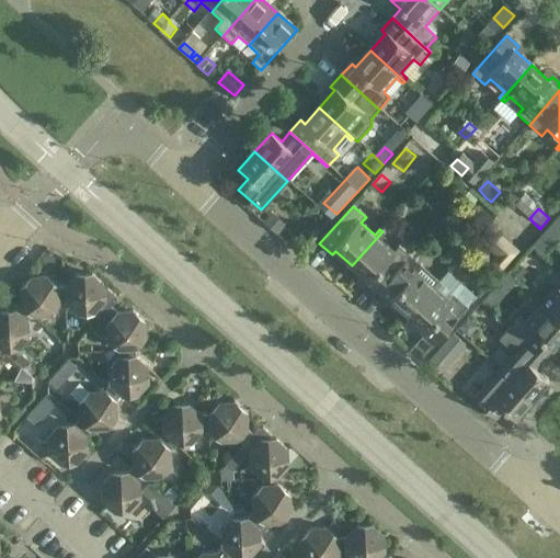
[(489,249),(499,237),(489,228),(478,240),(489,249)]
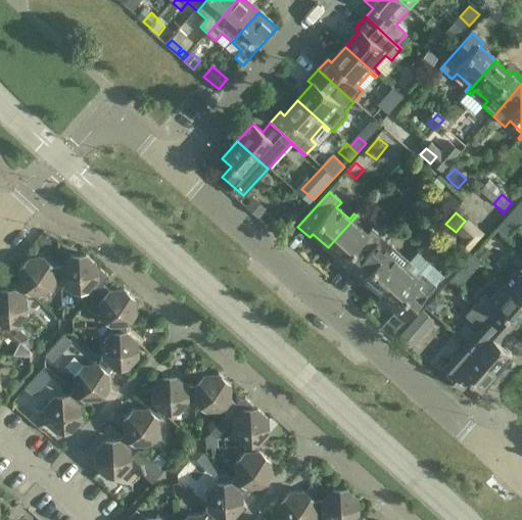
[(357,216),(328,247),(343,262),(340,265),(351,275),(383,239),(372,230),(367,235),(354,224),(359,219),(357,216)]
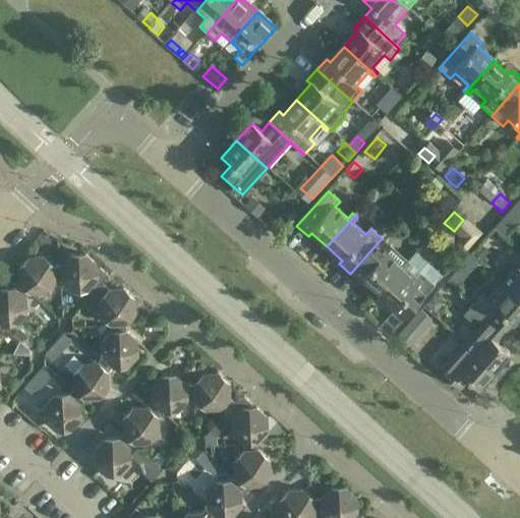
[(514,233),(502,222),(495,230),(508,241),(514,233)]
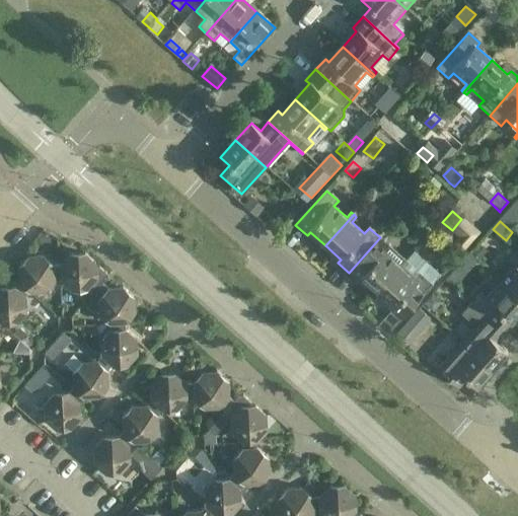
[(380,237),(349,273),(360,282),(363,279),(378,293),(407,262),(403,260),(398,265),(386,253),(391,247),(380,237)]
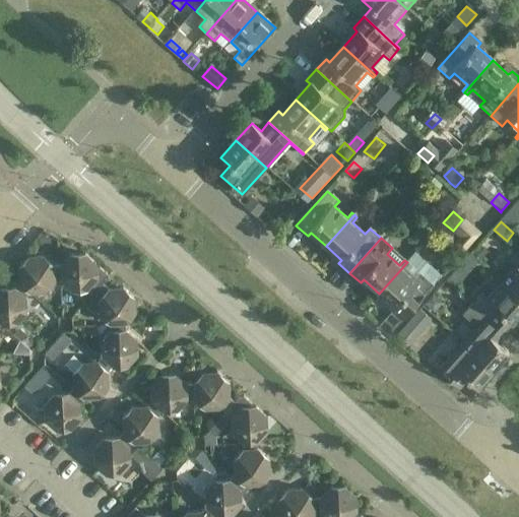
[(477,247),(470,255),(476,261),(483,253),(477,247)]
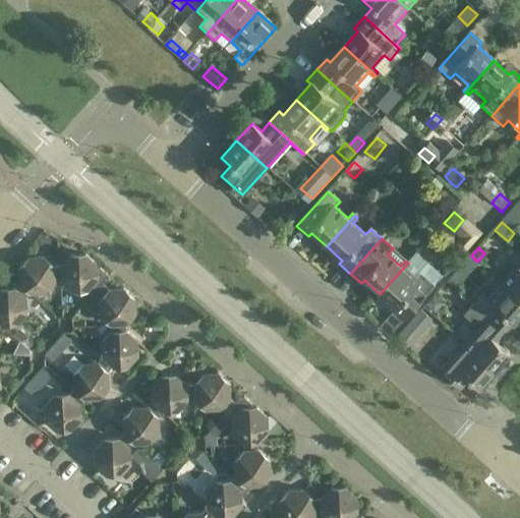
[(500,277),(497,279),(519,299),(519,253),(511,264),(516,269),(505,281),(500,277)]
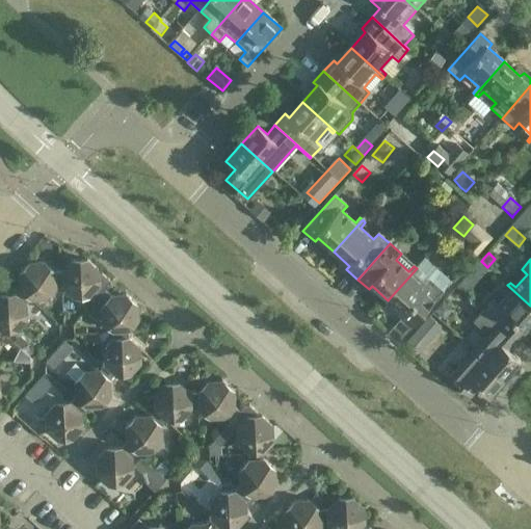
[(71,263),(61,273),(62,288),(73,297),(87,297),(95,302),(104,292),(98,286),(97,271),(86,262),(71,263)]
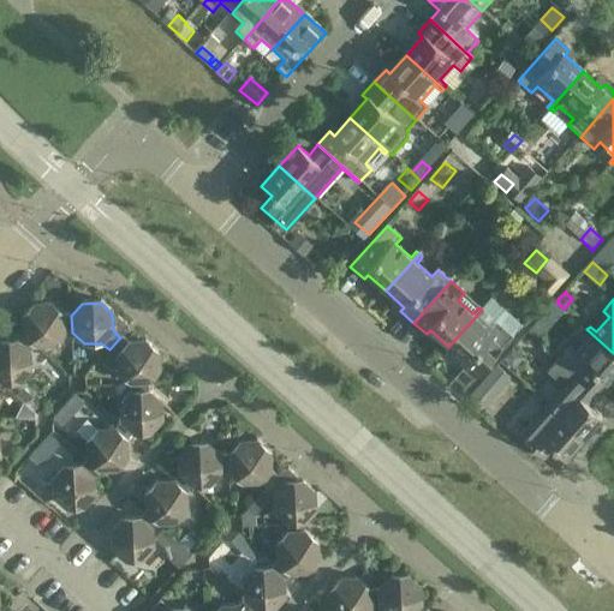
[(33,306),(21,318),(22,335),(34,347),(51,346),(63,333),(72,333),(71,316),(61,317),(49,305),(33,306)]
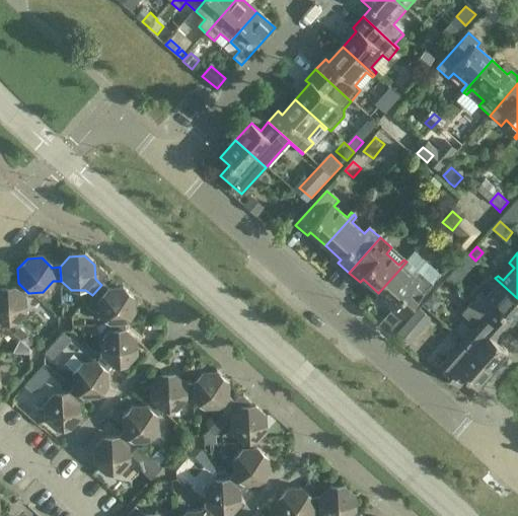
[(407,262),(378,293),(394,306),(390,310),(392,311),(378,327),(388,336),(402,320),(433,286),(422,275),(417,281),(403,269),(409,264),(407,262)]
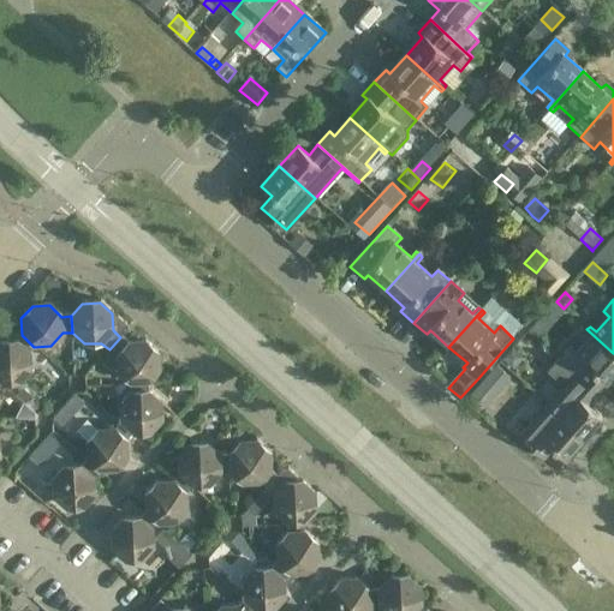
[(571,347),(559,360),(601,397),(612,385),(608,381),(613,373),(613,353),(586,329),(584,333),(591,337),(577,353),(571,347)]
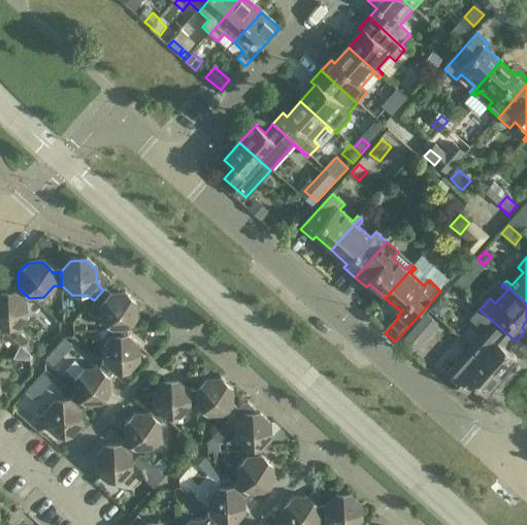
[(0,329),(1,330),(15,329),(25,319),(24,303),(29,298),(19,288),(13,294),(0,294),(0,329)]
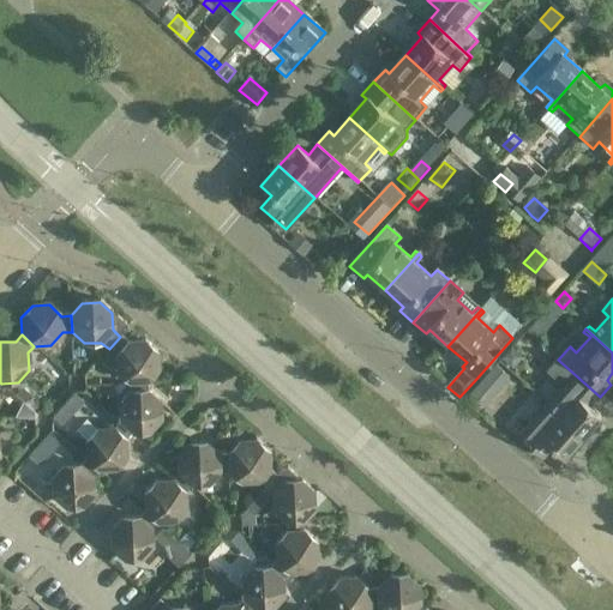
[(127,343),(120,337),(109,349),(116,356),(116,373),(130,384),(146,382),(157,370),(156,354),(144,342),(127,343)]
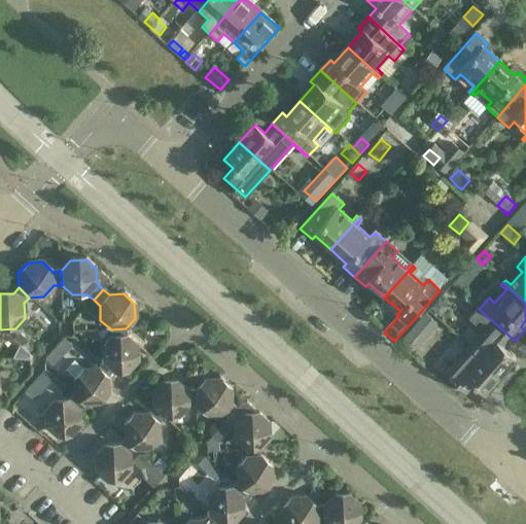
[(439,317),(447,307),(440,301),(431,310),(439,317)]
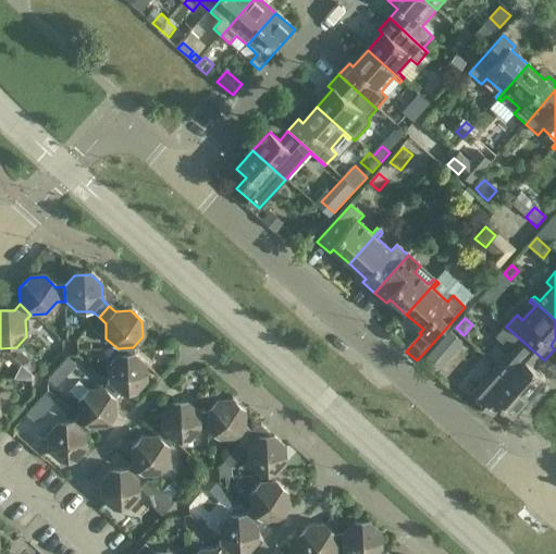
[(535,370),(544,360),(506,327),(497,337),(513,351),(496,369),(528,397),(545,379),(535,370)]
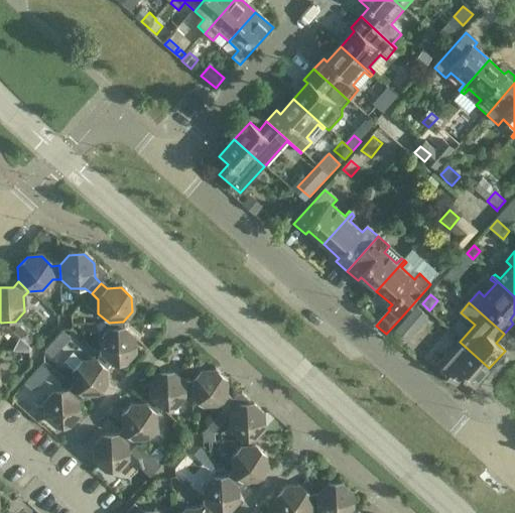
[(123,322),(109,323),(109,331),(100,341),(101,356),(111,365),(125,364),(134,354),(134,340),(123,330),(123,322)]
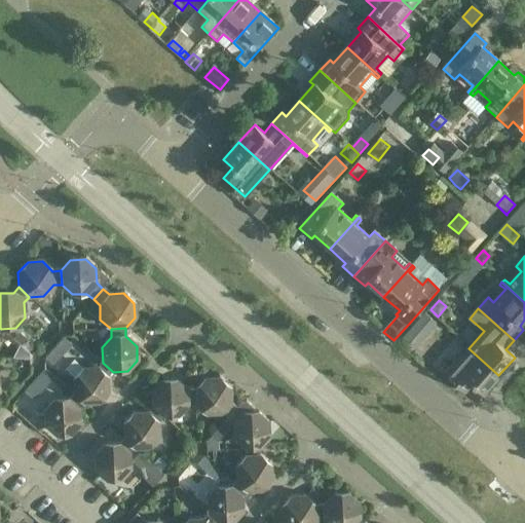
[(424,338),(413,329),(402,341),(412,351),(424,338)]
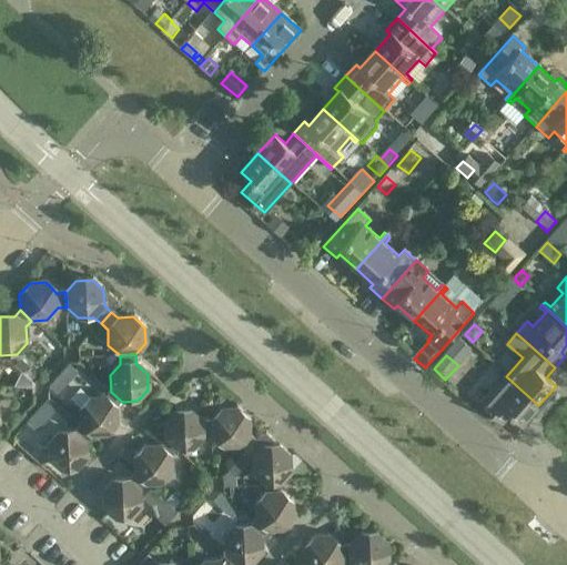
[(522,424),(538,405),(506,376),(479,405),(503,426),(512,415),(522,424)]
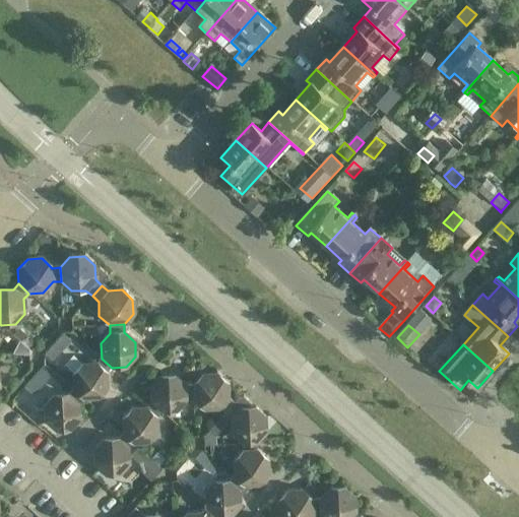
[(72,375),(73,389),(83,399),(98,398),(107,388),(107,374),(112,368),(102,359),(95,365),(81,365),(72,375)]
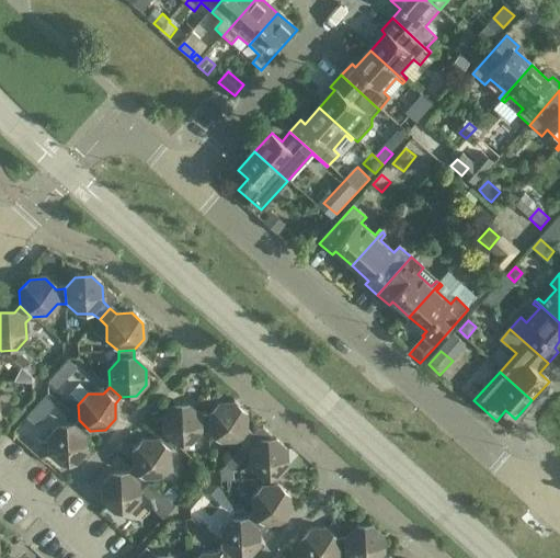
[(41,425),(59,401),(48,393),(30,417),(41,425)]
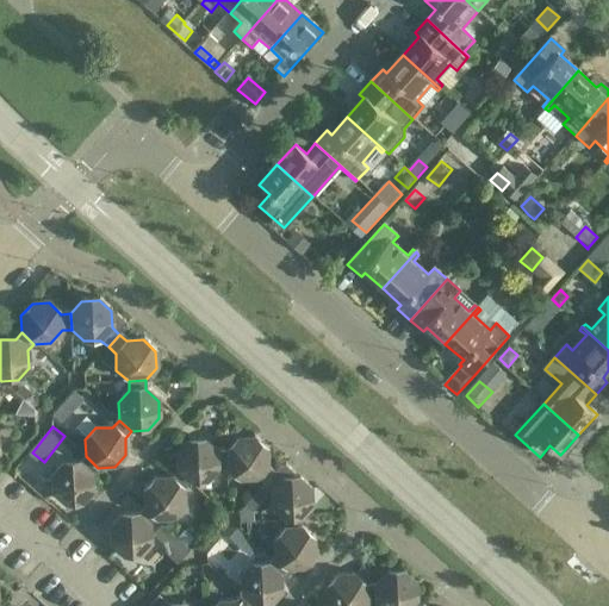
[(240,439),(225,453),(227,469),(240,480),(256,479),(263,486),(274,473),(267,467),(266,450),(254,438),(240,439)]
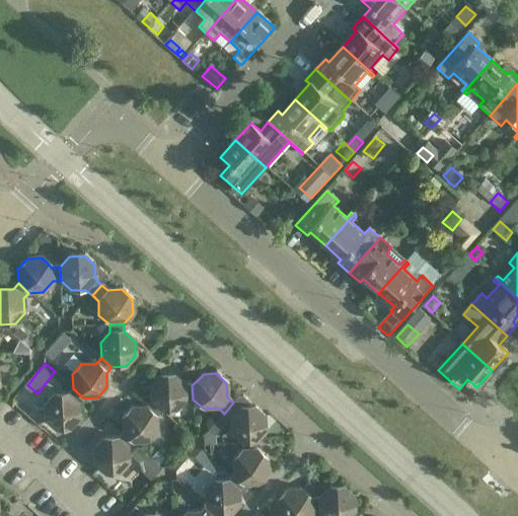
[(150,387),(151,401),(161,412),(175,411),(185,399),(193,399),(192,385),(183,385),(173,376),(159,377),(150,387)]
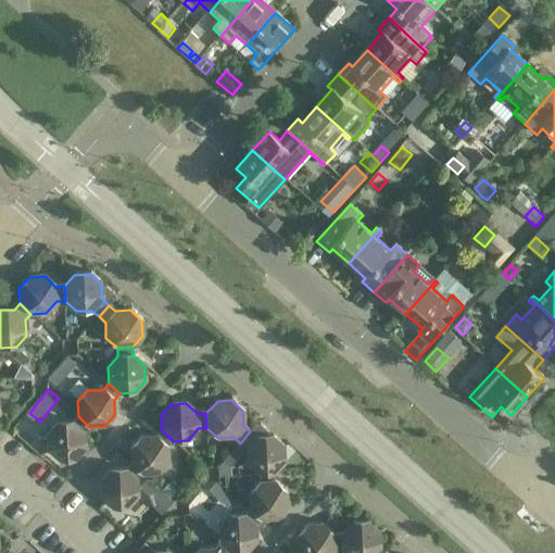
[(84,434),(89,427),(78,416),(72,423),(57,424),(47,436),(48,451),(59,461),(74,460),(85,449),(84,434)]
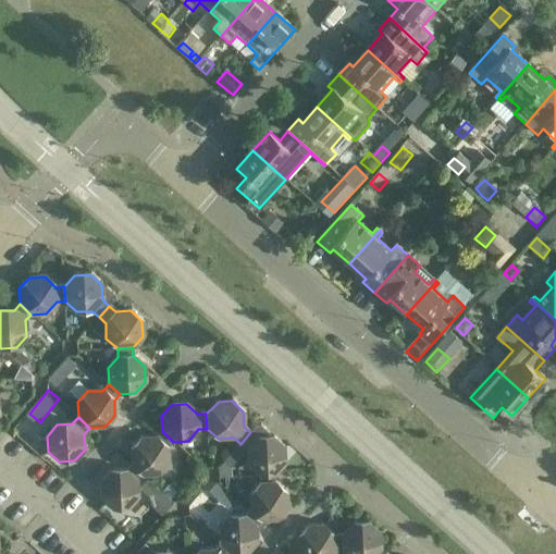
[(133,450),(133,465),(145,475),(160,475),(170,463),(168,447),(173,442),(162,431),(158,438),(143,438),(133,450)]
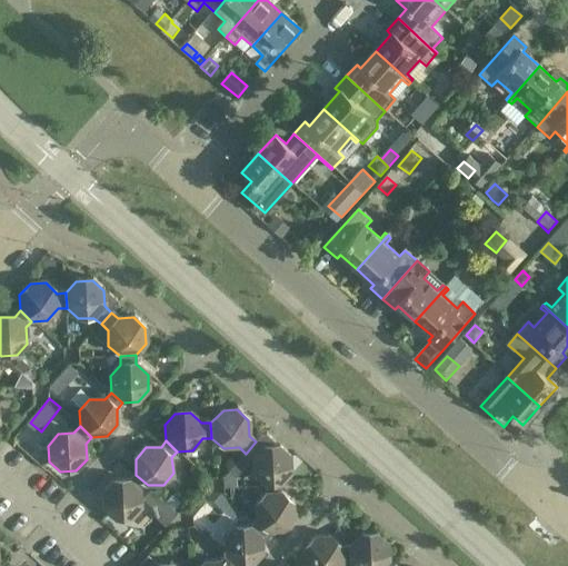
[(262,448),(256,442),(246,454),(252,459),(252,475),(260,482),(265,486),(280,485),(284,482),(290,473),(289,457),(278,447),(262,448)]
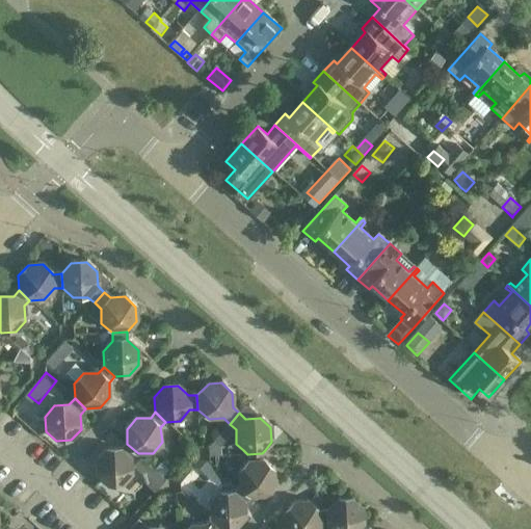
[(127,444),(122,450),(107,451),(98,461),(98,476),(109,485),(124,485),(133,474),(132,459),(138,453),(127,444)]
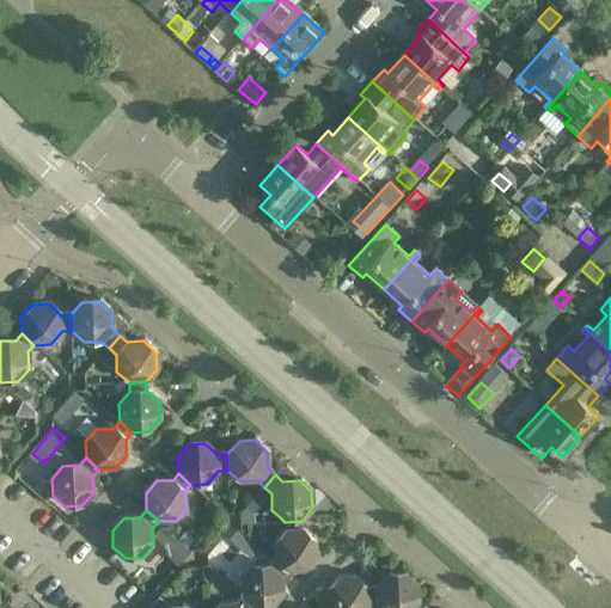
[(301,521),(285,522),(285,532),(274,544),(275,560),(287,571),(304,570),(316,558),(315,541),(301,530),(301,521)]
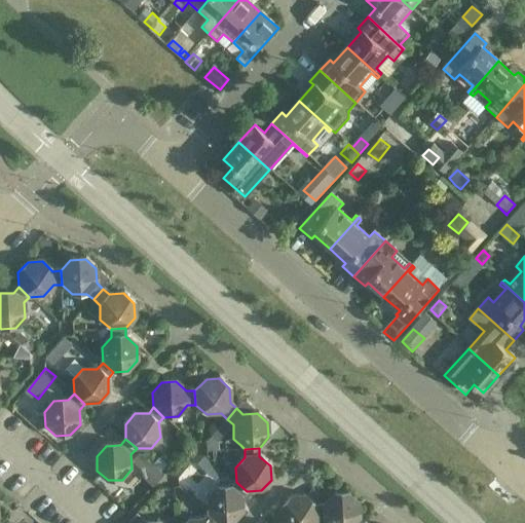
[(207,499),(208,514),(217,522),(233,522),(242,512),(241,497),(247,491),(236,482),(231,488),(216,489),(207,499)]
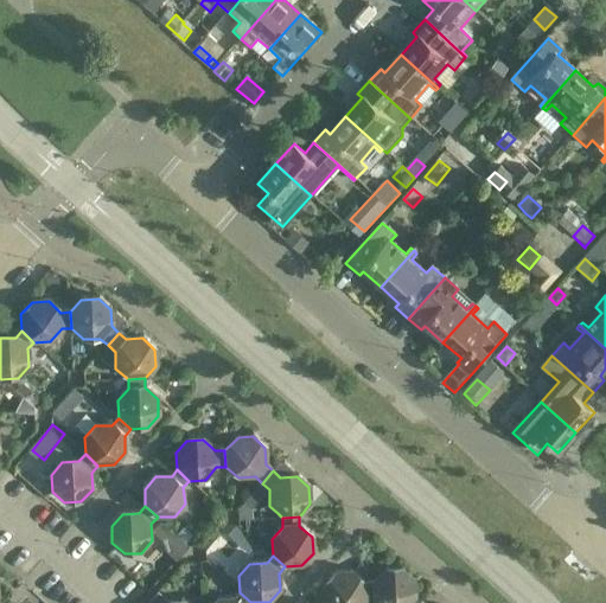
[(384,571),(374,583),(375,600),(377,602),(420,602),(414,597),(414,581),(401,570),(384,571)]
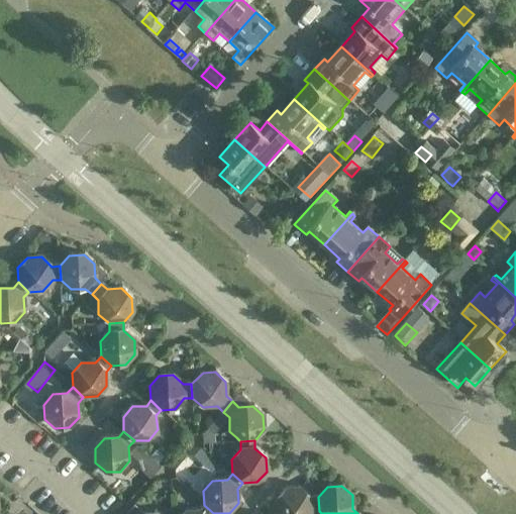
[(276,500),(277,513),(310,513),(311,512),(319,511),(318,497),(310,498),(300,488),(286,489),(276,500)]
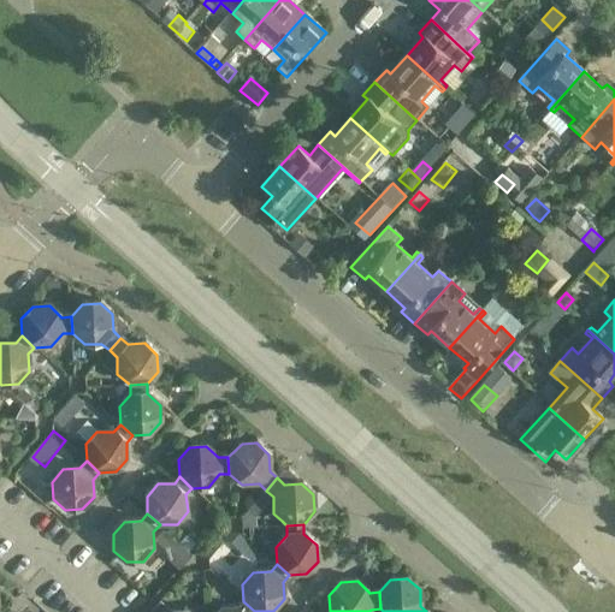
[(220,610),(218,611),(254,611),(243,601),(237,608),(220,610)]
